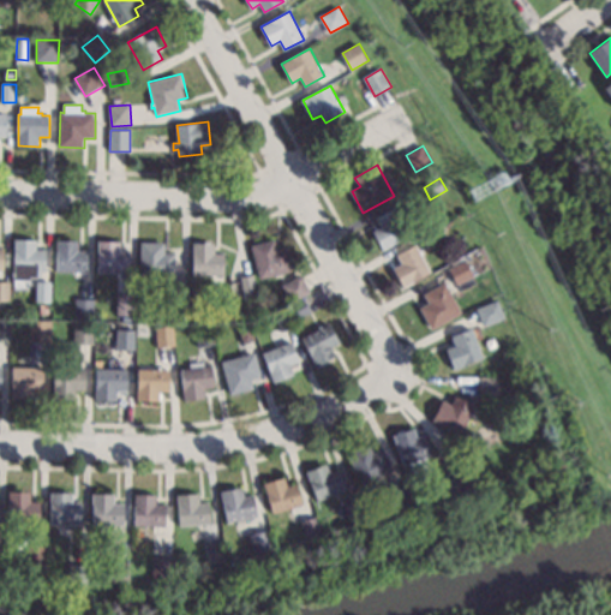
[(413,236),(385,251),(373,232),(382,227),(377,219),(396,207),(413,236)]
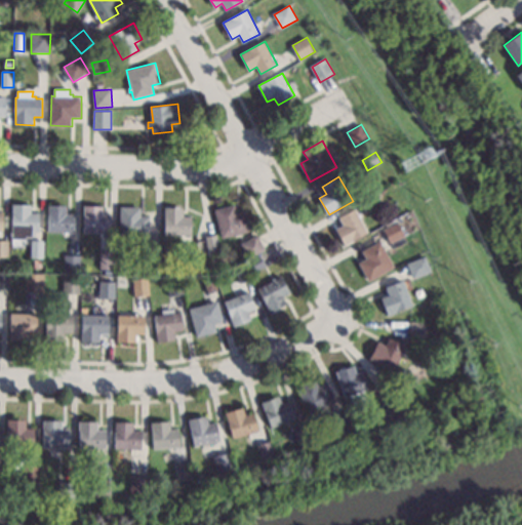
[(382,202),(367,209),(362,199),(376,191),(382,202)]
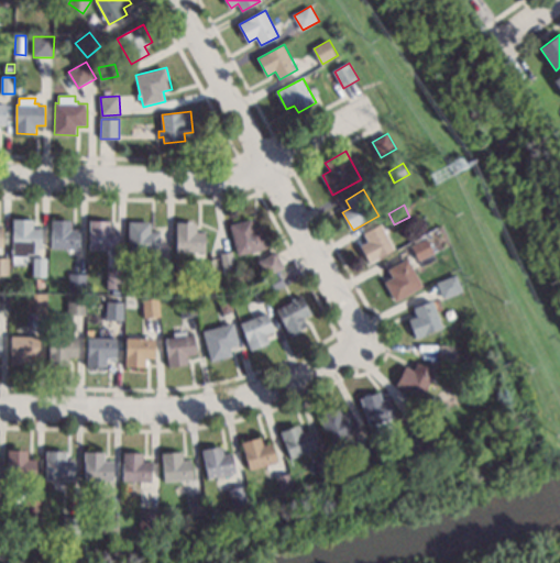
[(34,228),(43,228),(43,249),(39,249),(39,254),(29,255),(29,256),(13,256),(14,219),(34,220),(34,228)]
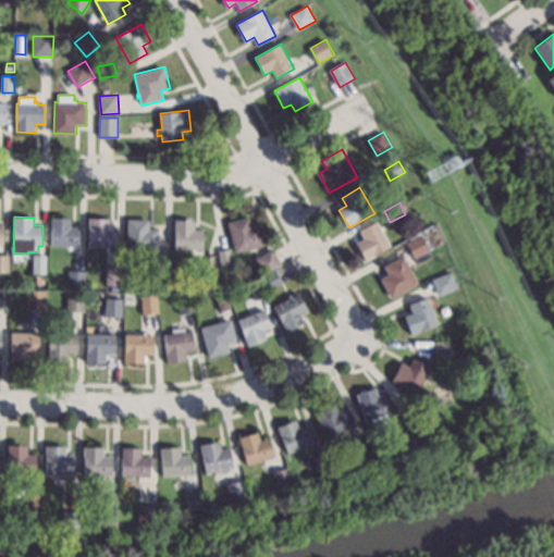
[(253,226),(261,224),(267,245),(236,252),(229,222),(250,217),(253,226)]
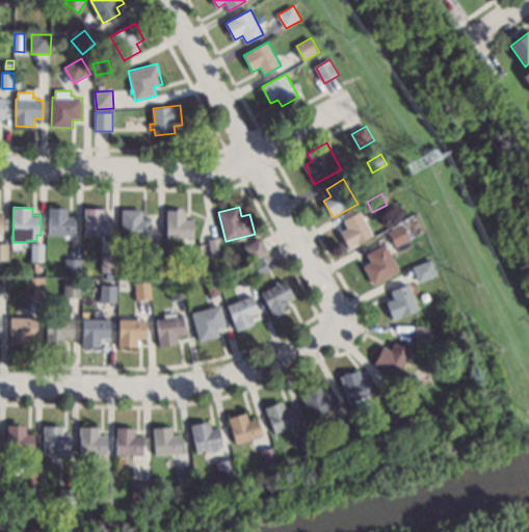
[(69,216),(77,216),(77,236),(49,235),(49,208),(69,208),(69,216)]
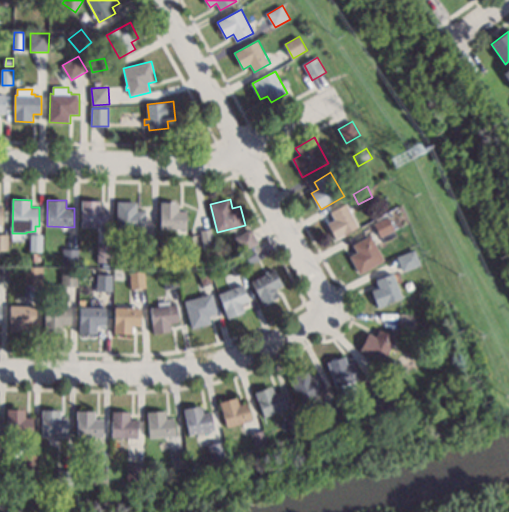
[(100,209),(109,209),(108,227),(82,227),(82,201),(101,201),(100,209)]
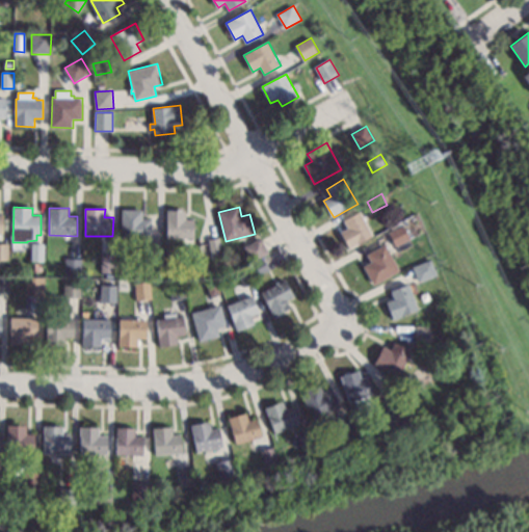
[(143,218),(152,218),(152,240),(122,239),(123,209),(143,210),(143,218)]
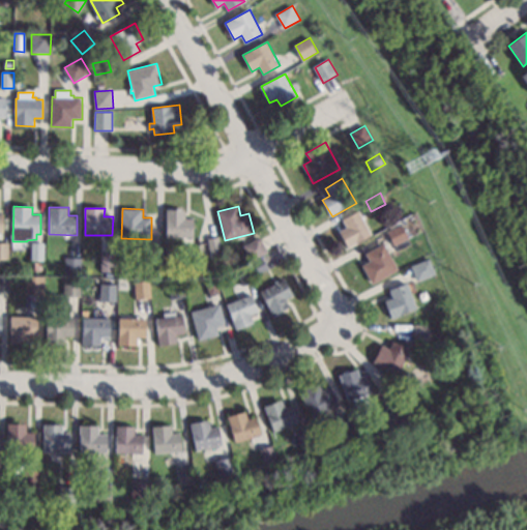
[(186,217),(195,218),(194,237),(167,236),(168,210),(186,210),(186,217)]
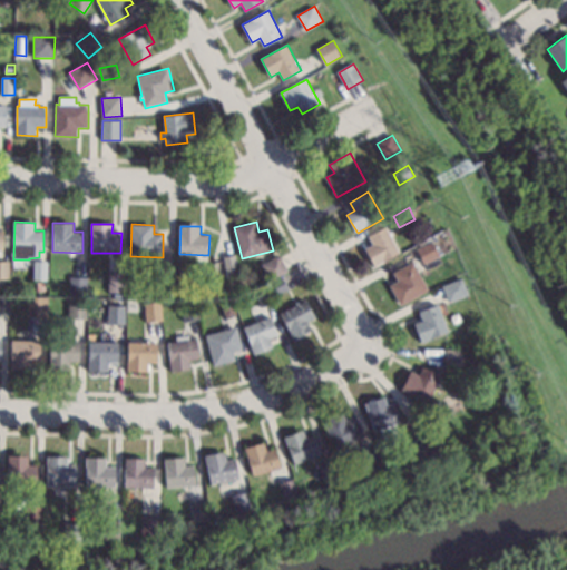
[(400,252),(375,266),(365,248),(373,245),(369,237),(388,227),(400,252)]
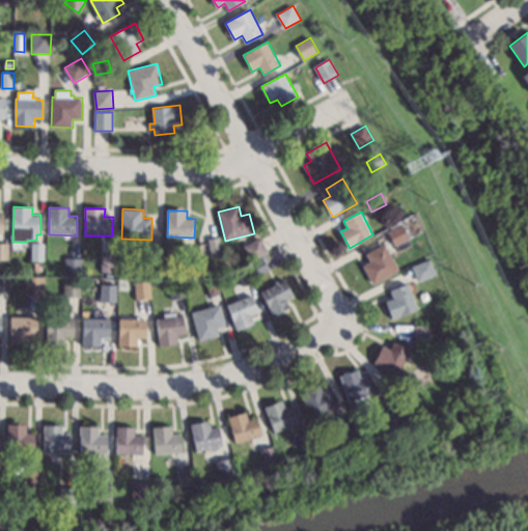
[(411,240),(396,246),(389,232),(404,225),(411,240)]
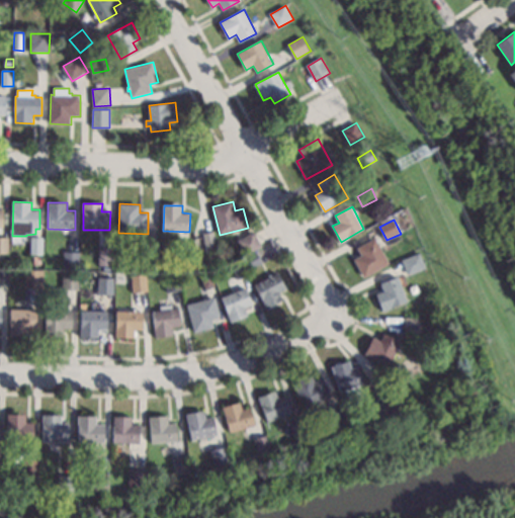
[(218,247),(206,249),(203,234),(215,232),(218,247)]
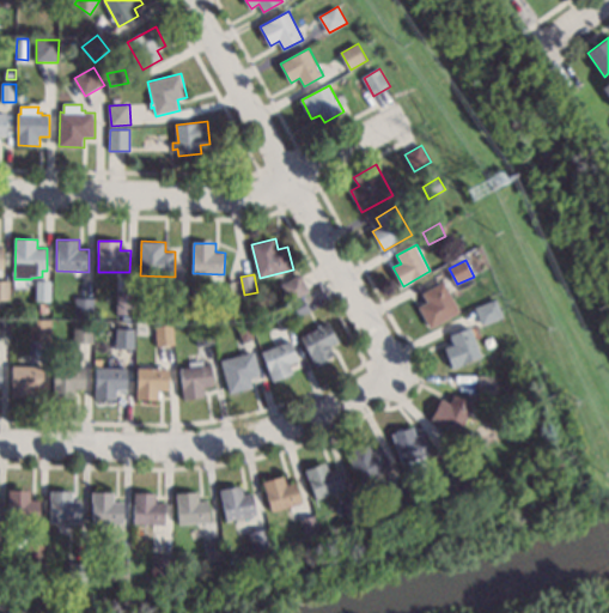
[(310,292),(291,303),(281,284),(300,274),(310,292)]
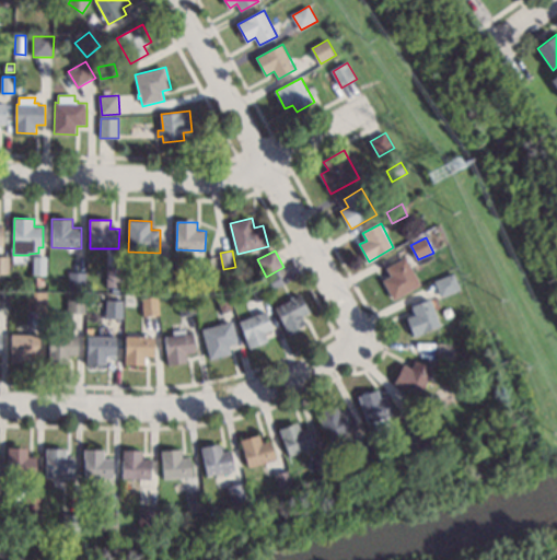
[(48,257),(47,276),(34,275),(34,256),(48,257)]
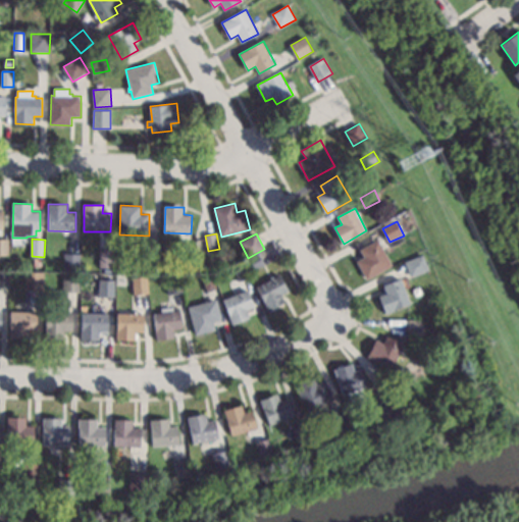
[(10,256),(0,256),(0,240),(10,240),(10,256)]
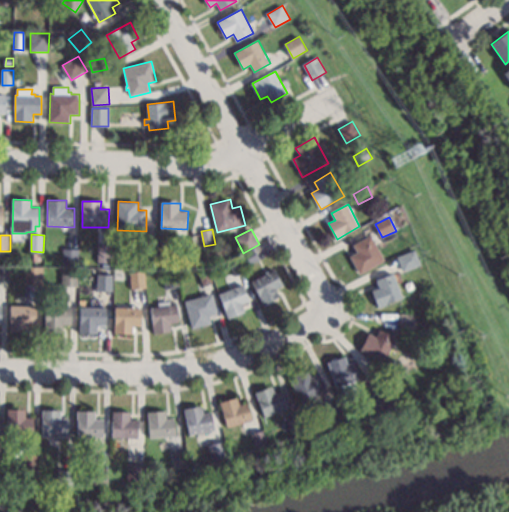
[(386,261),(361,275),(350,257),(358,252),(353,245),(371,235),(386,261)]
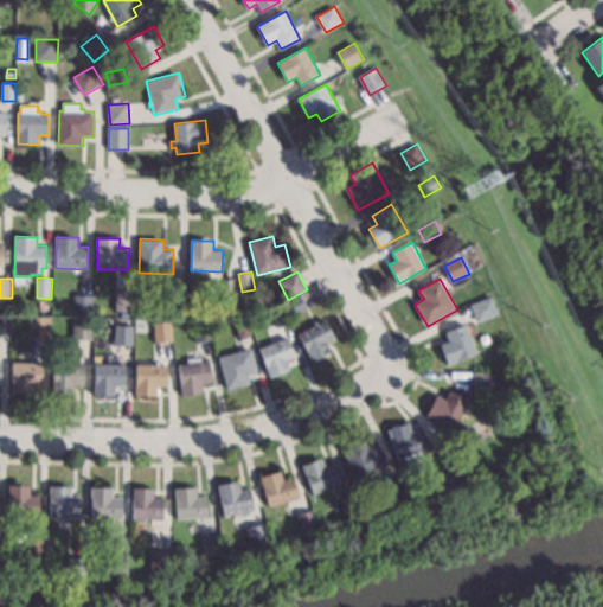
[(134,311),(116,310),(116,292),(134,292),(134,311)]
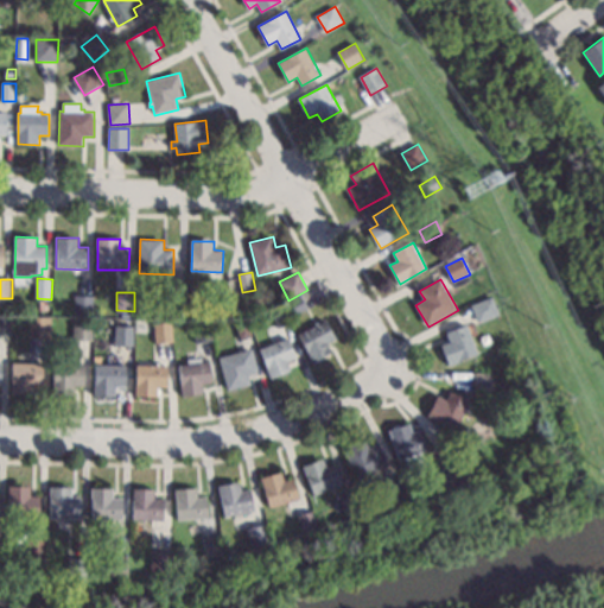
[(94,296),(94,315),(76,315),(75,315),(76,296),(94,296)]
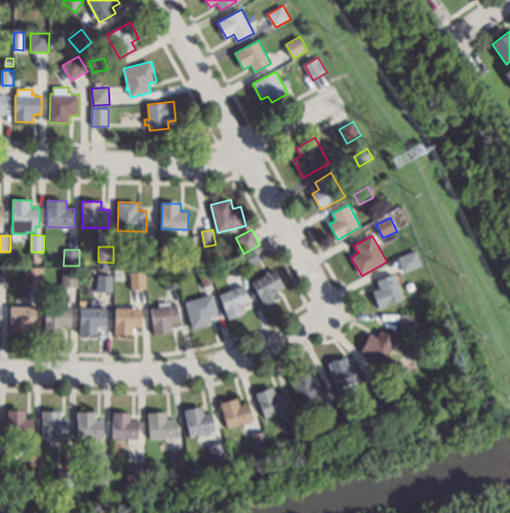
[(261,260),(246,267),(241,257),(255,249),(261,260)]
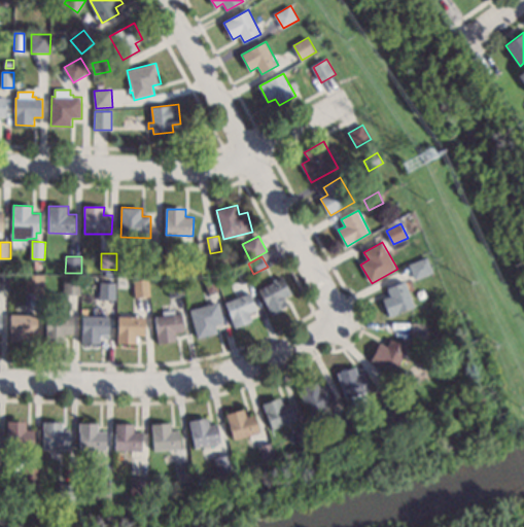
[(433,273),(416,279),(410,265),(428,257),(433,273)]
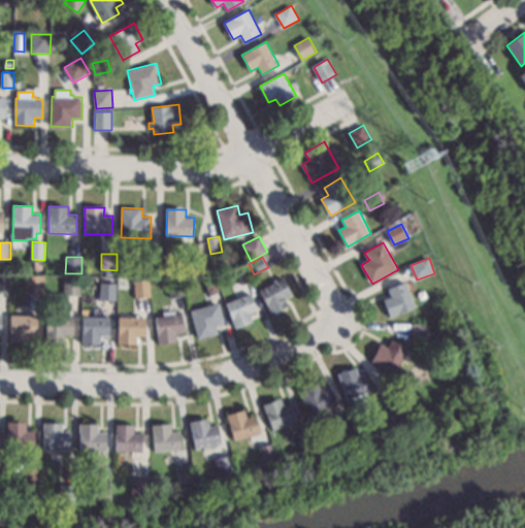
[(253,281),(242,285),(236,270),(247,266),(253,281)]
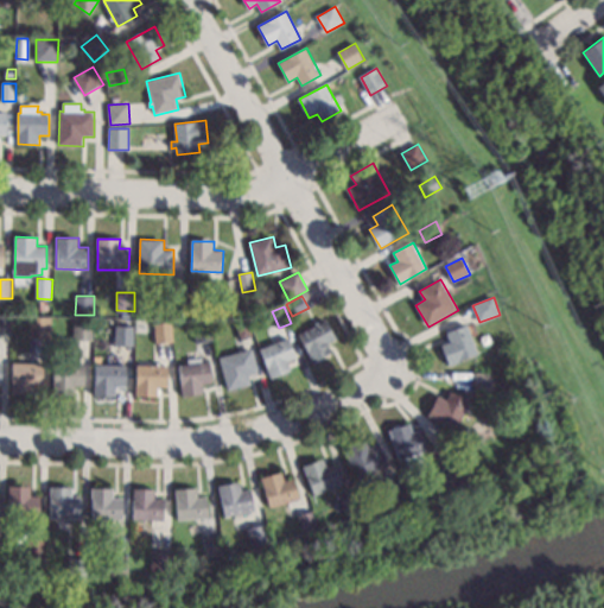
[(11,335),(0,335),(0,317),(11,317),(11,335)]
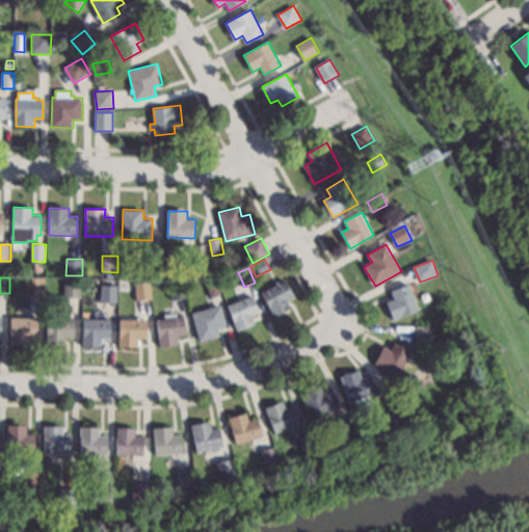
[(220,294),(211,297),(206,282),(216,278),(220,294)]
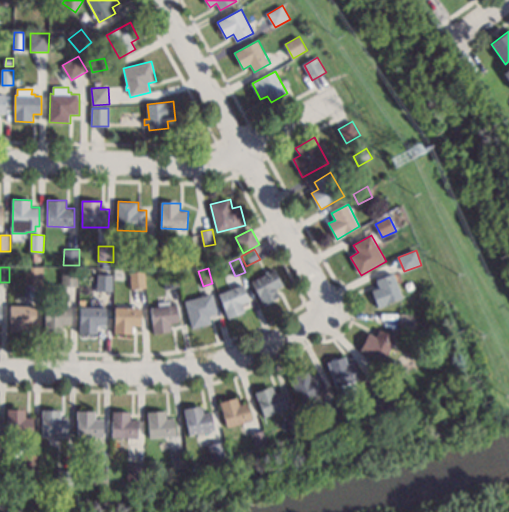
[(44,270),(43,285),(32,285),(33,269),(44,270)]
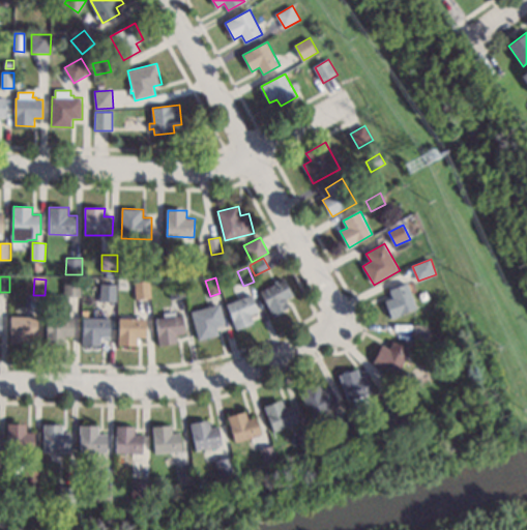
[(82,281),(82,297),(64,296),(64,280),(82,281)]
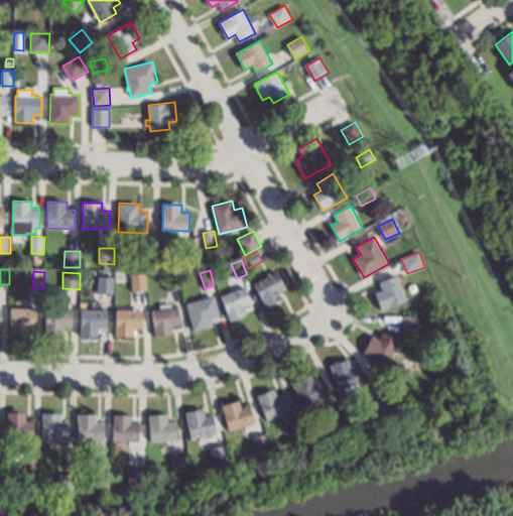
[(285,288),(278,292),(282,298),(267,306),(255,283),(277,272),(285,288)]
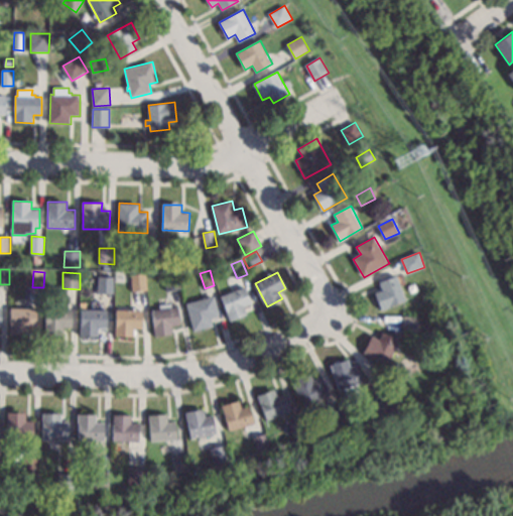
[(148,290),(133,292),(131,274),(146,273),(148,290)]
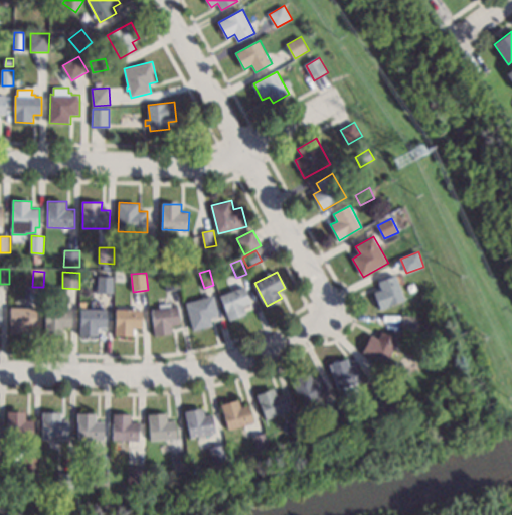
[(181,288),(167,291),(164,275),(178,273),(181,288)]
